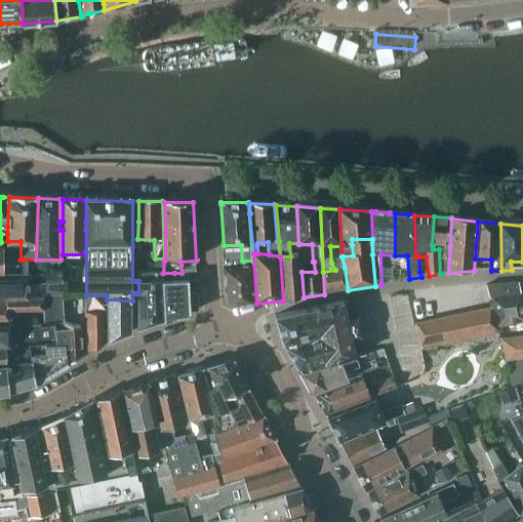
[(290,256),(280,256),(283,300),(303,297),(298,255),(290,256)]
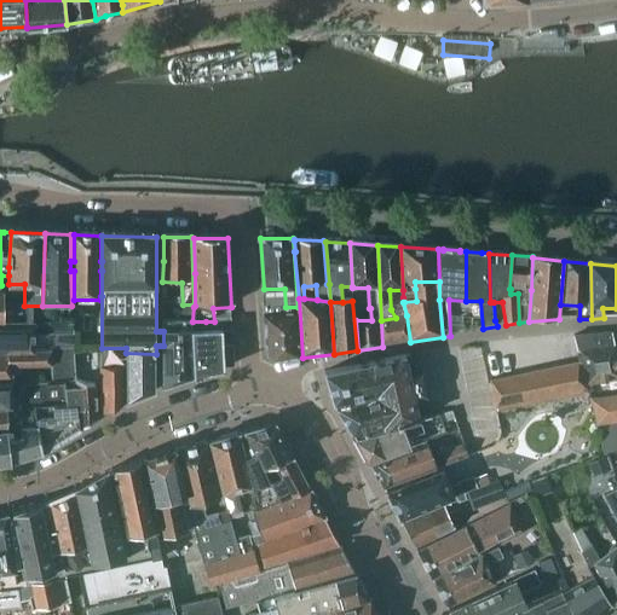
[(192,321),(194,307),(194,305),(183,305),(162,305),(163,331),(163,346),(163,384),(163,388),(163,389),(166,389),(173,387),(195,379),(196,378),(192,321)]
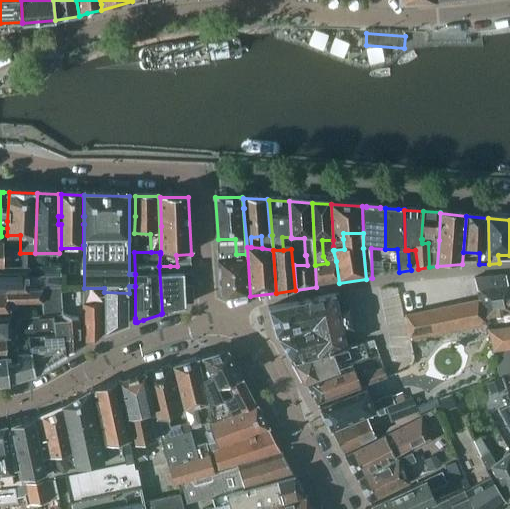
[(4,266),(4,267),(5,267),(35,267),(35,253),(20,253),(4,253),(4,266)]
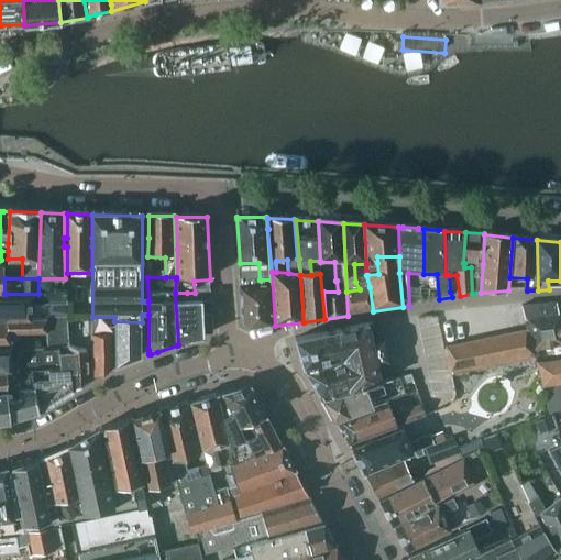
[(271,280),(260,280),(241,281),(243,325),(246,325),(250,327),(250,330),(275,327),(271,280)]
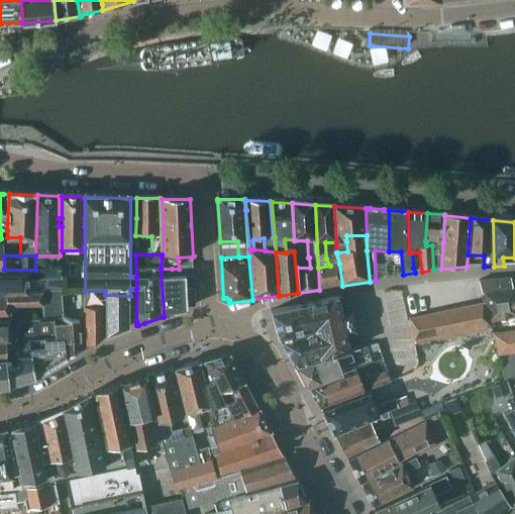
[(319,290),(342,286),(339,264),(330,266),(318,268),(319,290)]
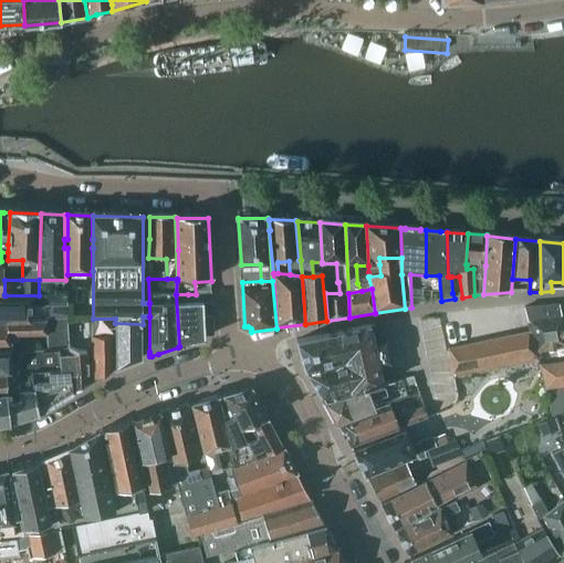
[(6,295),(4,295),(0,294),(0,322),(32,322),(32,305),(37,305),(37,306),(51,306),(51,320),(69,320),(69,305),(70,295),(39,295),(6,295)]
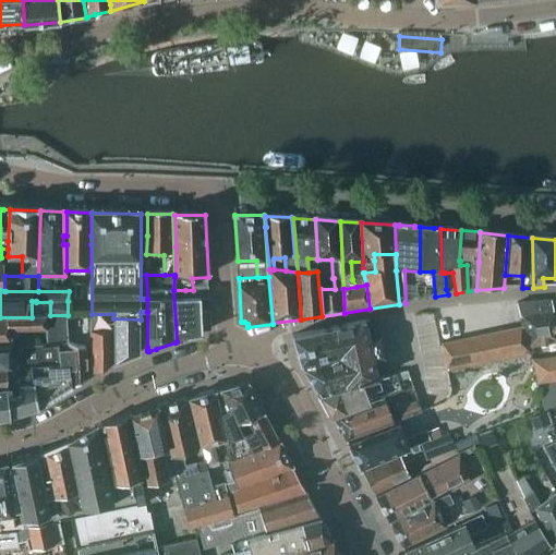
[(185,296),(185,290),(173,290),(177,341),(177,342),(185,340),(185,339),(203,336),(203,332),(212,330),(210,312),(205,312),(204,300),(209,299),(208,290),(197,290),(198,294),(185,296)]
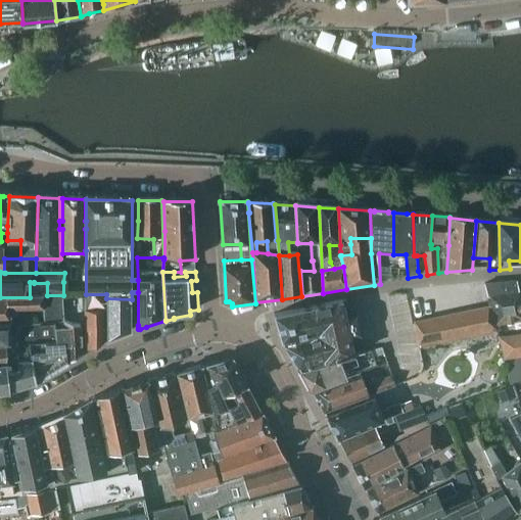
[(485,286),(495,328),(520,323),(520,296),(518,283),(485,286)]
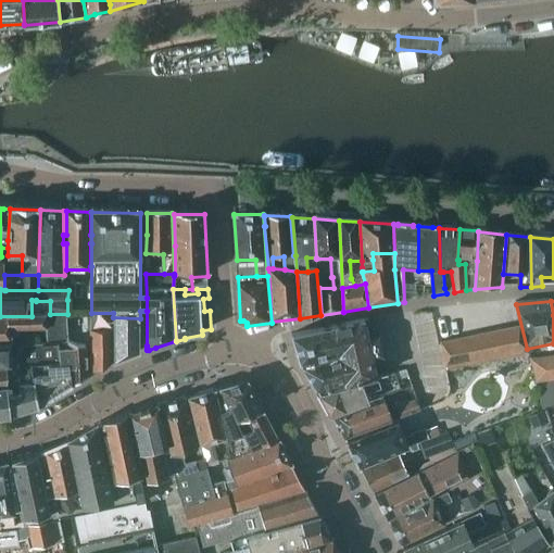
[(113,317),(113,313),(91,313),(91,318),(104,319),(104,332),(91,331),(92,361),(92,374),(114,364),(113,317)]
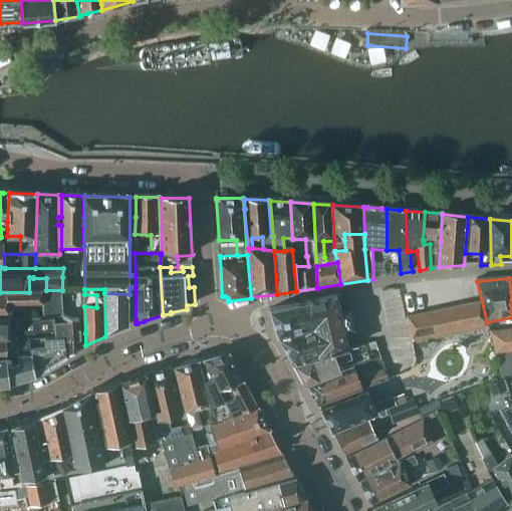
[(57,338),(64,337),(67,358),(81,348),(80,348),(85,345),(85,333),(81,333),(81,321),(63,317),(62,290),(46,290),(43,290),(43,292),(44,304),(44,305),(44,318),(55,318),(57,338)]
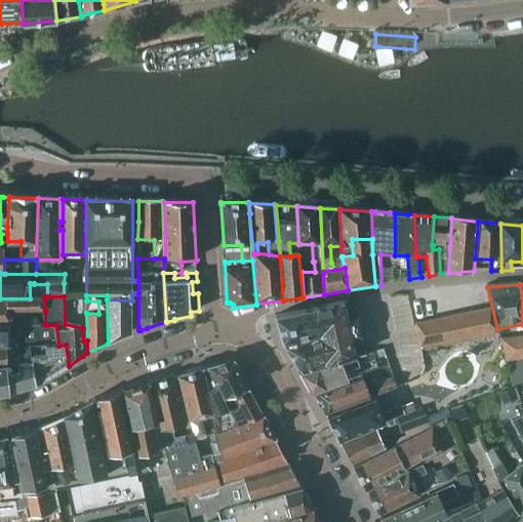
[(0,325),(9,325),(13,325),(12,311),(45,311),(44,298),(30,298),(0,298),(0,325)]
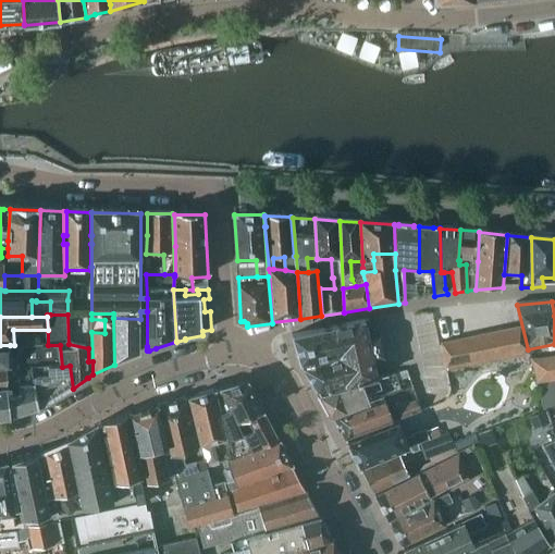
[(140,354),(140,319),(113,318),(114,365),(115,365),(116,364),(127,359),(132,358),(140,354)]
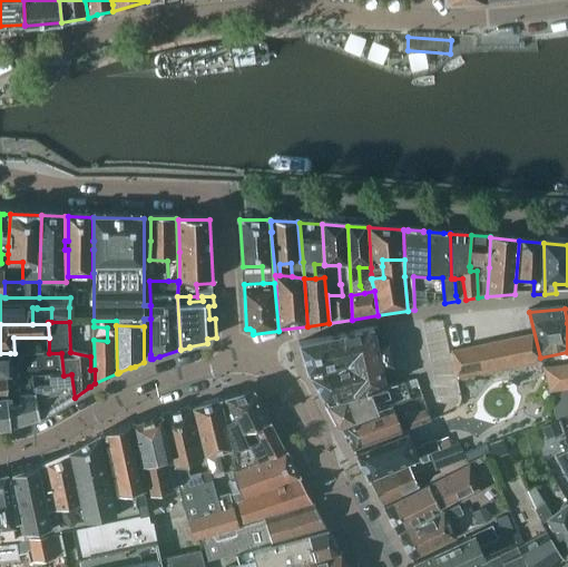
[(331,339),(300,345),(307,372),(380,357),(383,371),(395,369),(392,358),(390,345),(379,348),(374,330),(331,339)]
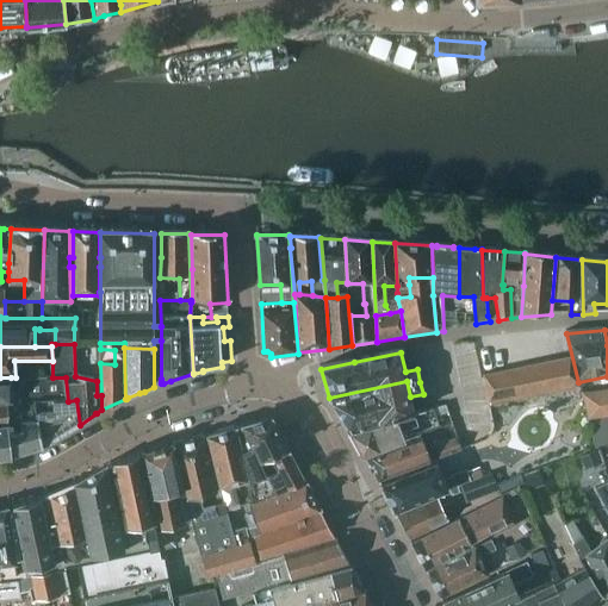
[(559,398),(582,393),(578,382),(571,360),(550,364),(559,398)]
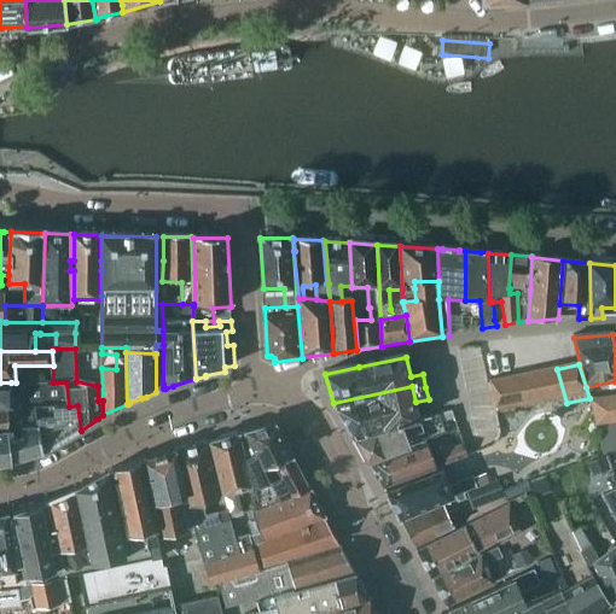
[(557,369),(535,373),(546,407),(567,403),(557,369)]
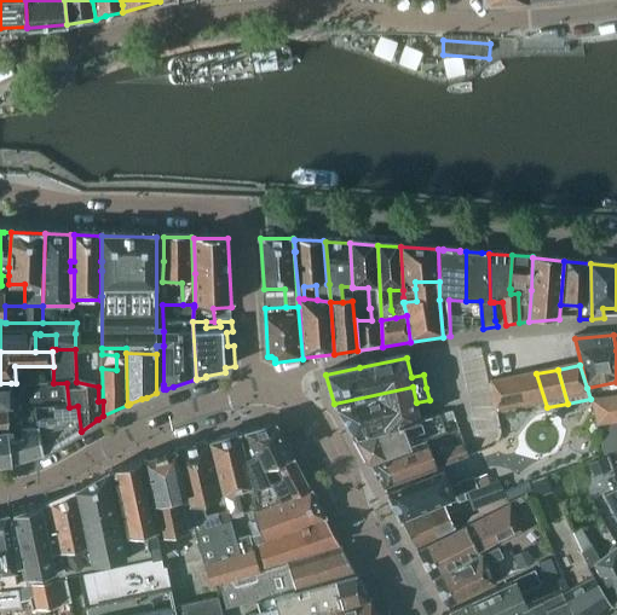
[(536,373),(515,378),(526,411),(547,407),(536,373)]
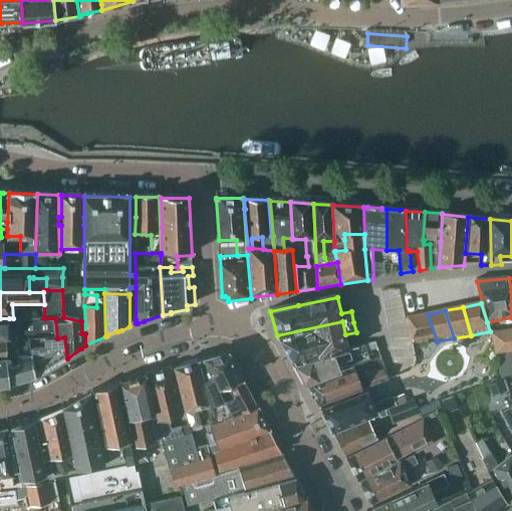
[(437,341),(428,314),(409,318),(415,345),(437,341)]
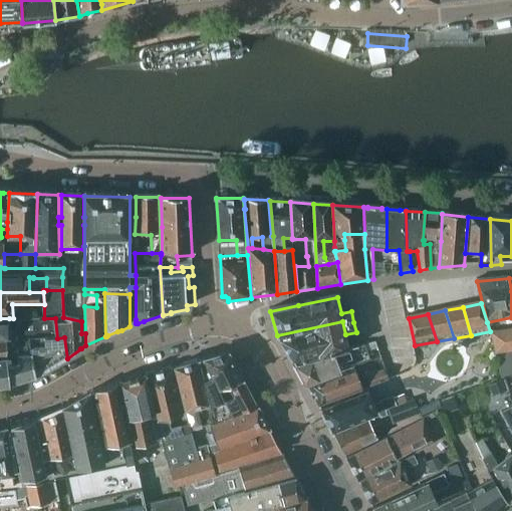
[(0,338),(10,338),(9,318),(0,318),(0,338)]
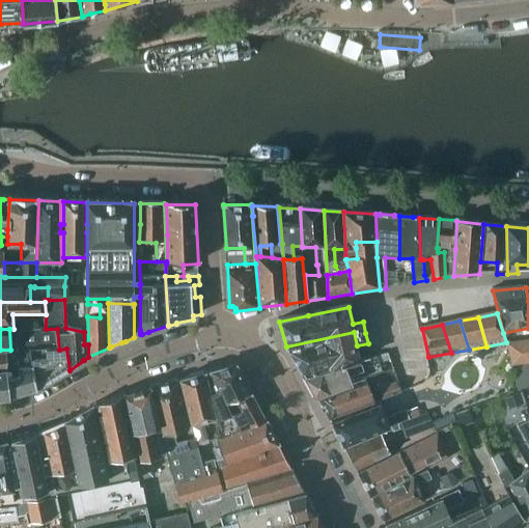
[(36,390),(37,389),(33,366),(32,360),(32,352),(32,351),(47,350),(47,351),(59,350),(57,329),(46,329),(19,331),(19,342),(19,349),(20,360),(7,364),(7,369),(10,398),(14,397),(22,394),(36,390)]
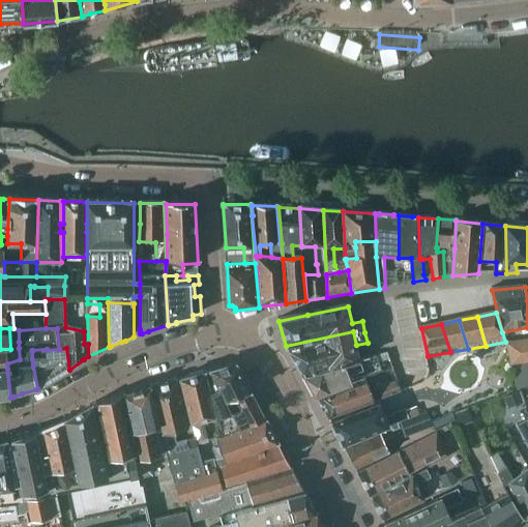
[(353,331),(286,346),(289,351),(305,376),(360,360),(356,345),(353,331)]
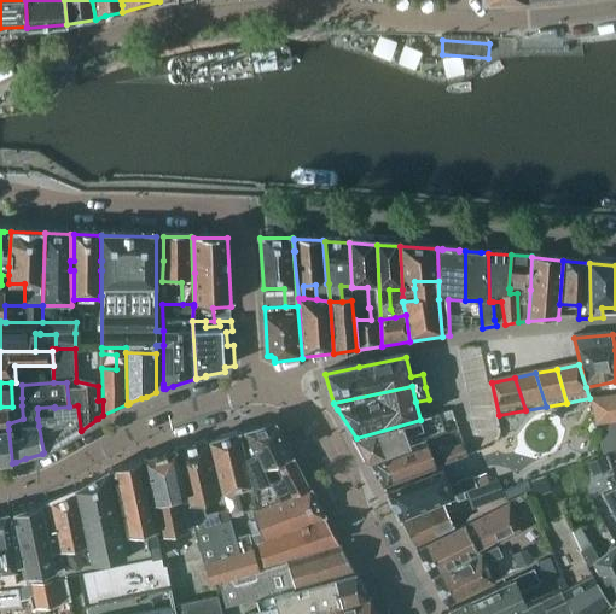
[(611,427),(608,396),(590,398),(593,430),(611,427)]
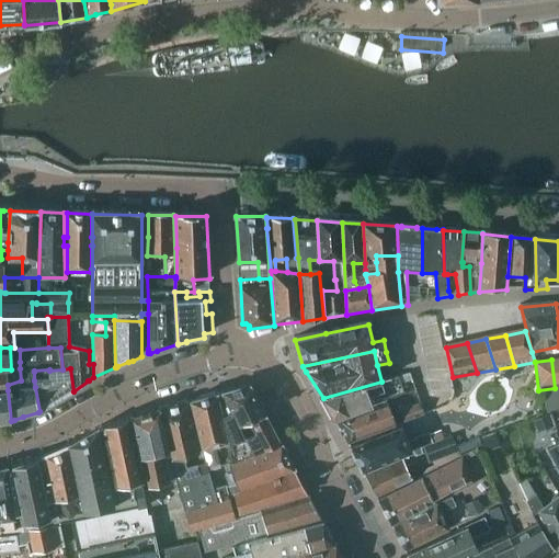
[(0,369),(0,391),(8,390),(8,385),(21,380),(20,368),(11,369),(0,369)]
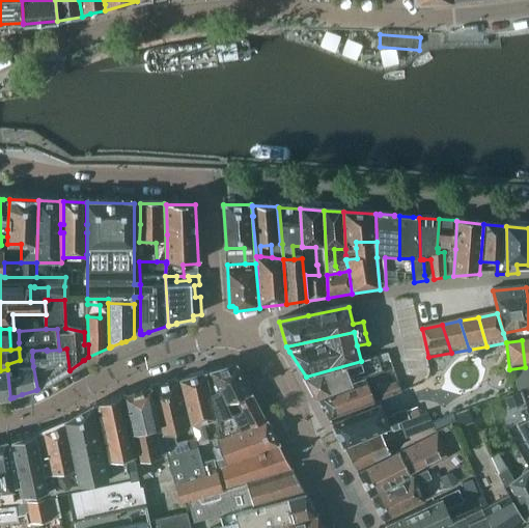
[(33,366),(37,389),(70,370),(66,349),(59,350),(47,351),(47,350),(32,351),(32,352),(32,360),(33,366)]
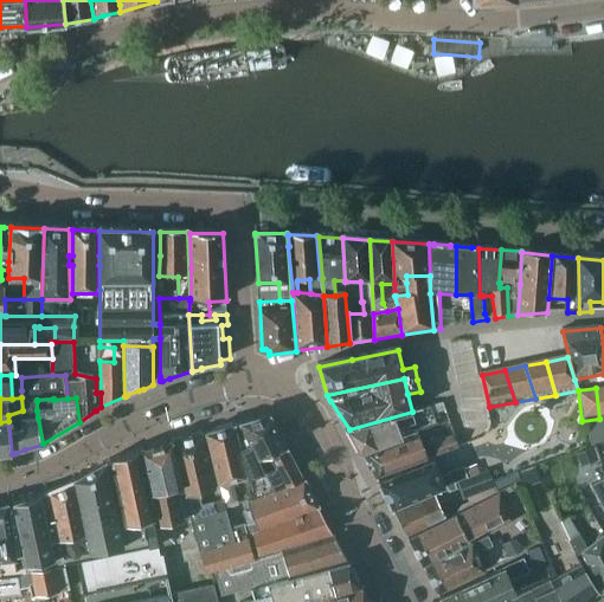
[(362,453),(419,433),(438,426),(431,408),(412,413),(412,412),(349,429),(362,453)]
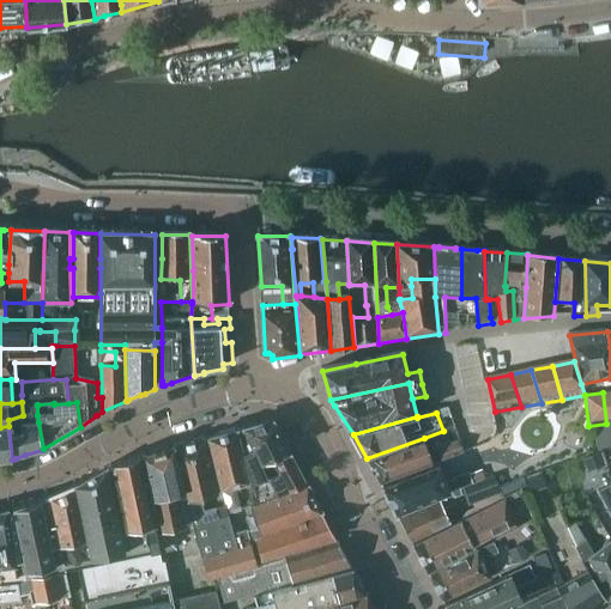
[(279,498),(262,466),(290,452),(273,421),(244,428),(239,431),(250,485),(249,485),(255,507),(279,498)]
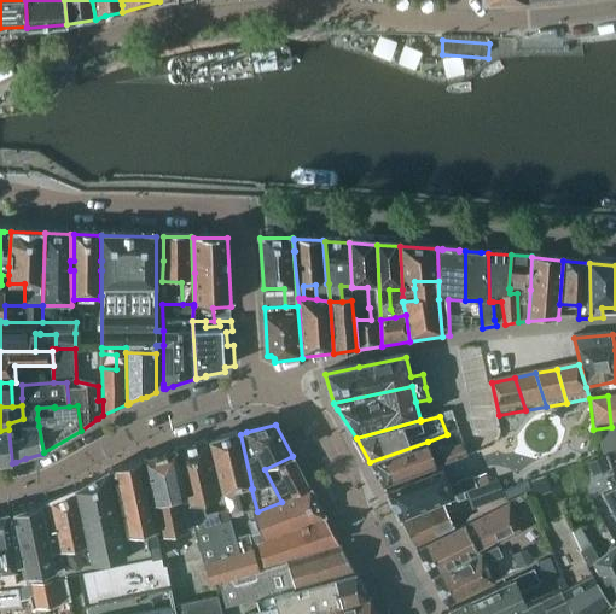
[(9,430),(0,431),(0,463),(10,463),(12,463),(9,430)]
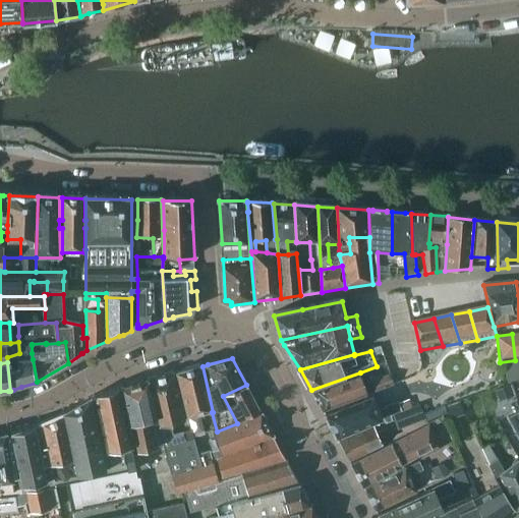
[(188,418),(212,412),(213,412),(203,366),(178,372),(188,418)]
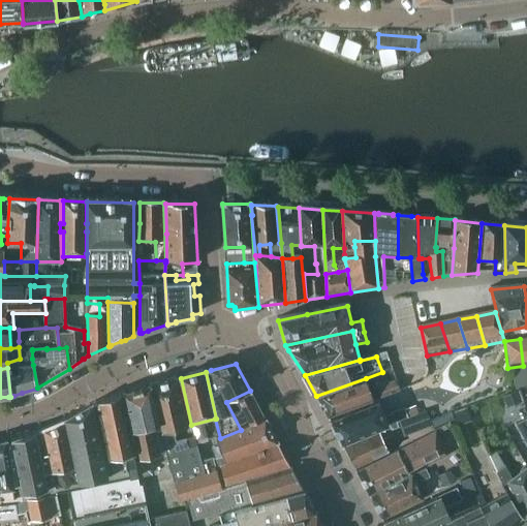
[(397,381),(377,389),(377,390),(373,391),(375,395),(372,396),(366,378),(316,396),(329,419),(374,403),(374,401),(380,399),(381,399),(401,392),(397,381)]
